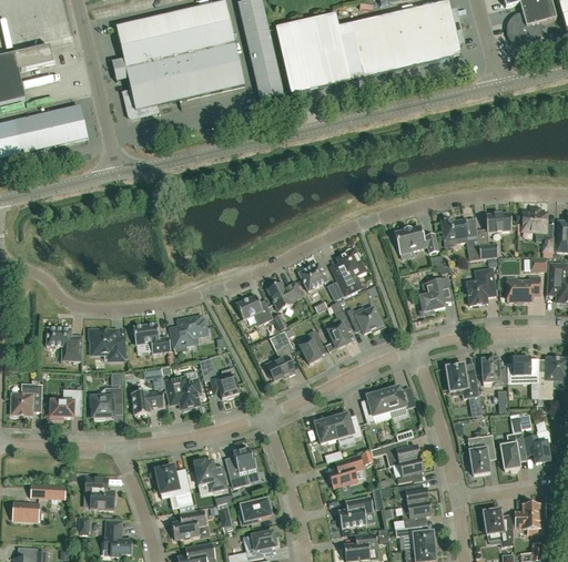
[(225,0),(117,26),(123,58),(112,61),(115,78),(128,75),(130,87),(123,89),(129,113),(133,115),(159,110),(158,103),(244,83),(225,0)]
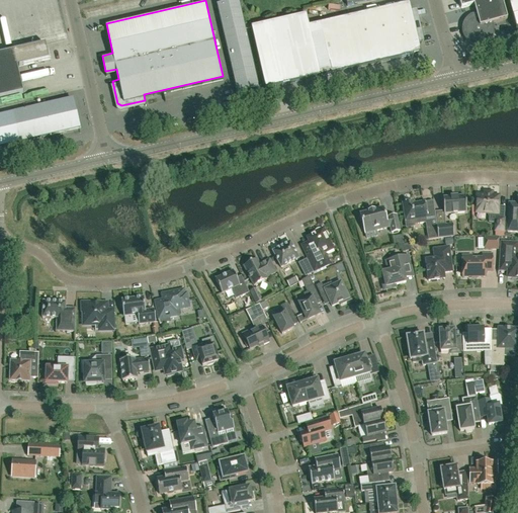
[(245,24),(240,0),(221,0),(217,1),(237,90),(259,85),(245,24)]
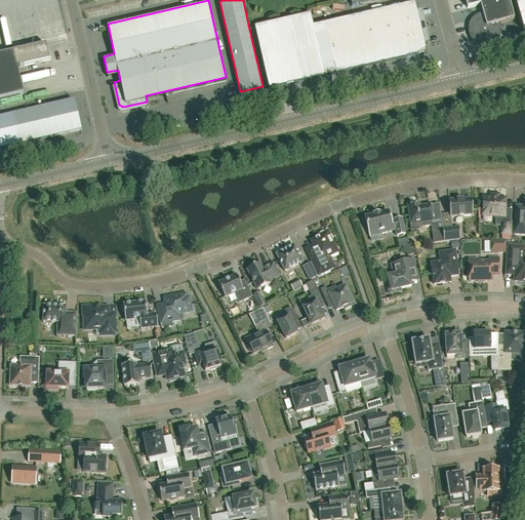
[(311,10),(254,24),(269,86),(324,73),(335,71),(426,49),(423,40),(428,39),(420,8),(416,9),(414,0),(410,0),(354,13),(324,20),(313,23),(311,10)]
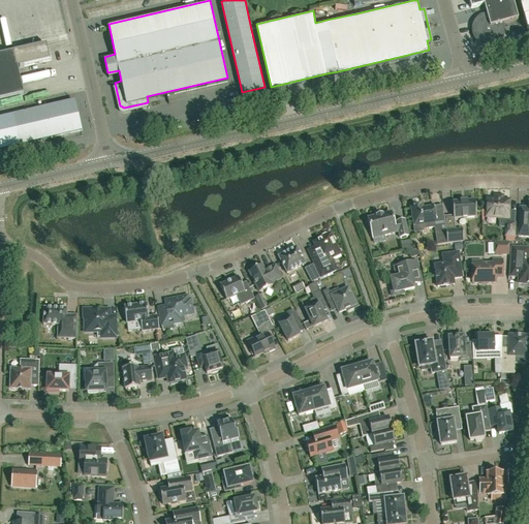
[(500,22),(499,20),(518,14),(514,0),(470,0),(471,4),(484,0),(487,13),(485,13),(484,14),(481,14),(479,17),(478,18),(477,20),(476,21),(475,23),(475,25),(475,27),(476,29),(476,31),(478,33),(479,35),(481,36),(484,37),(486,38),(488,38),(490,38),(492,37),(494,36),(496,35),(497,34),(499,32),(499,30),(500,28),(500,26),(500,24),(500,22)]
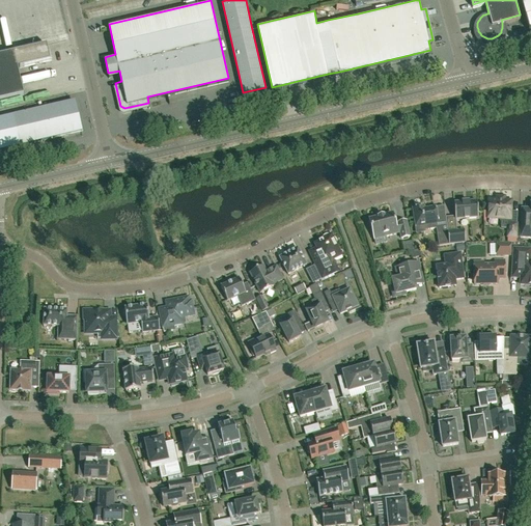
[(520,0),(528,27),(530,26),(530,0),(520,0)]
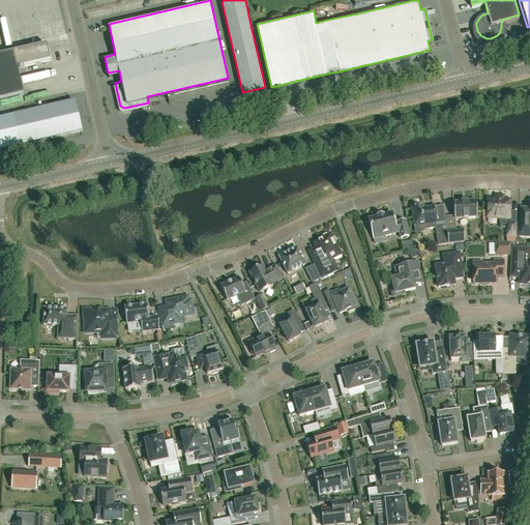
[(54,2),(47,3),(51,30),(58,29),(54,2)]
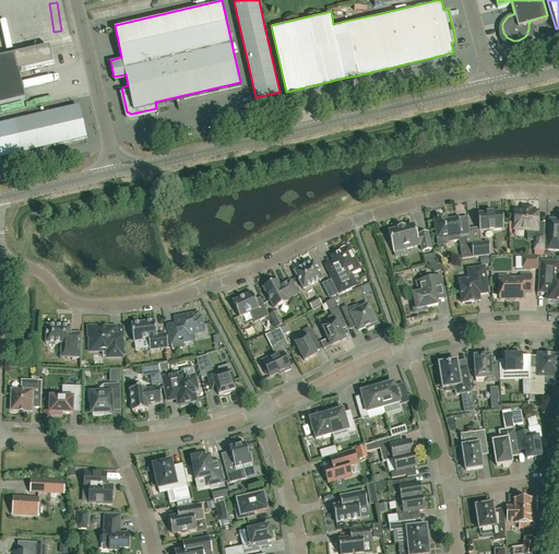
[(24,10),(32,38),(47,34),(39,6),(24,10)]
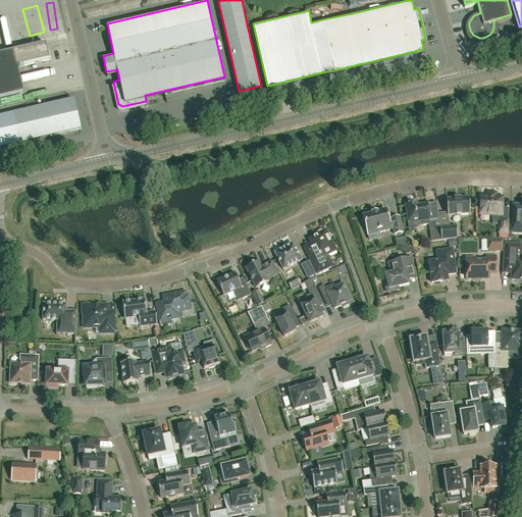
[(5,12),(1,14),(6,32),(10,31),(5,12)]
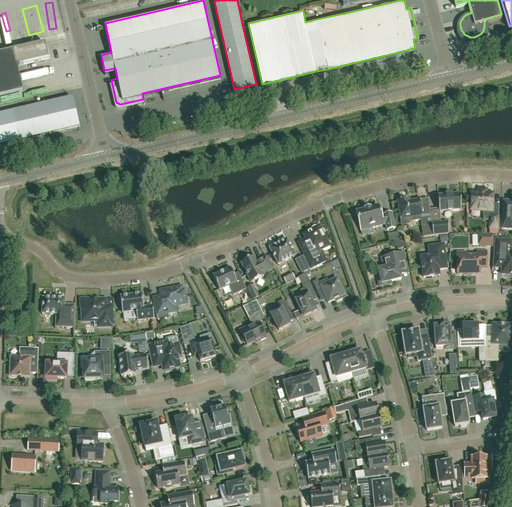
[(17,62),(48,55),(45,40),(0,50),(0,93),(23,88),(17,62)]
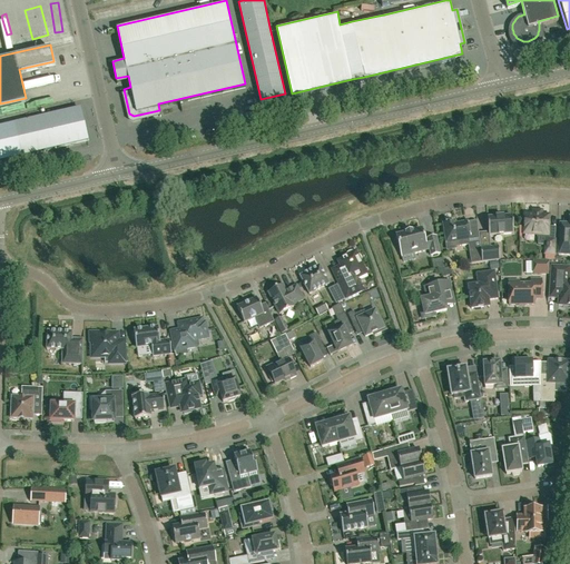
[(74,106),(0,122),(0,156),(87,137),(79,105),(74,106)]
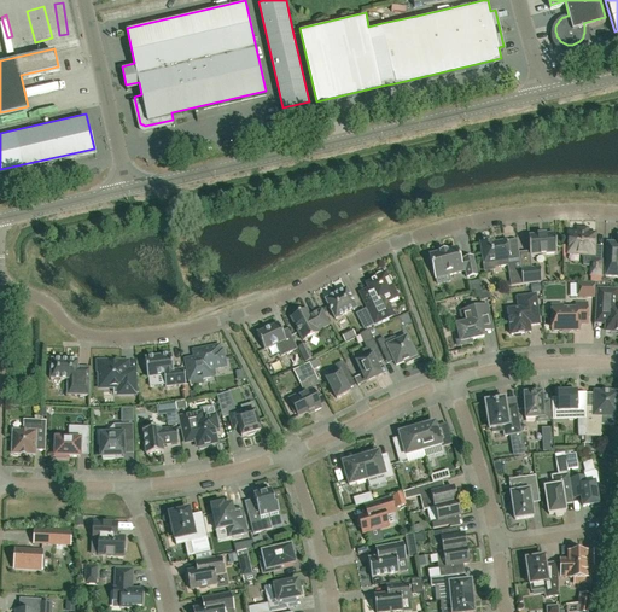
[(569,245),(569,249),(584,250),(583,260),(592,261),(590,270),(600,272),(601,256),(601,242),(594,242),(595,229),(587,229),(587,226),(578,226),(577,228),(570,228),(569,245)]
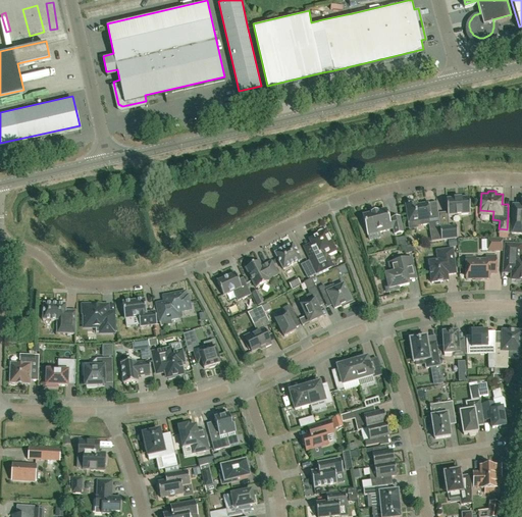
[(468,194),(447,195),(448,212),(470,210),(468,194)]
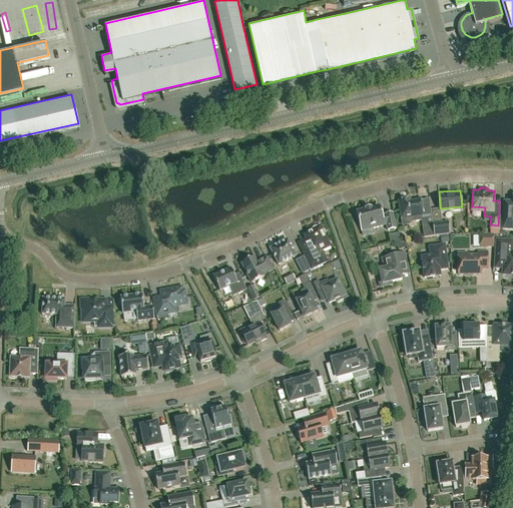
[(512,191),(512,197),(504,197),(502,224),(512,225),(512,191)]
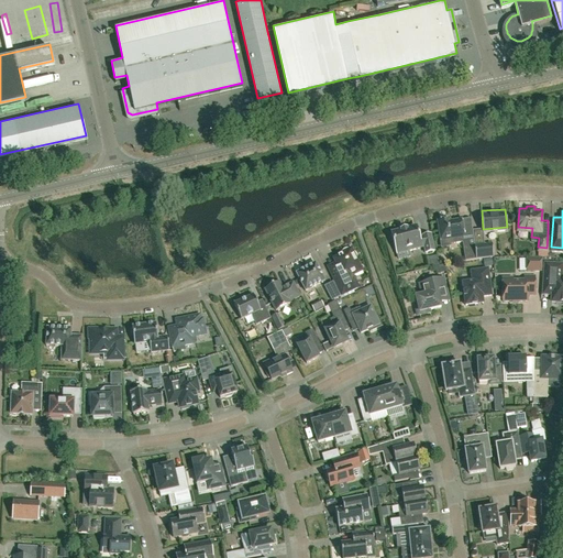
[(440,217),(437,217),(440,234),(448,233),(449,236),(455,234),(456,239),(463,238),(465,256),(476,255),(474,241),(472,223),(472,221),(463,222),(462,216),(450,217),(450,215),(446,216),(446,214),(440,215),(440,217)]
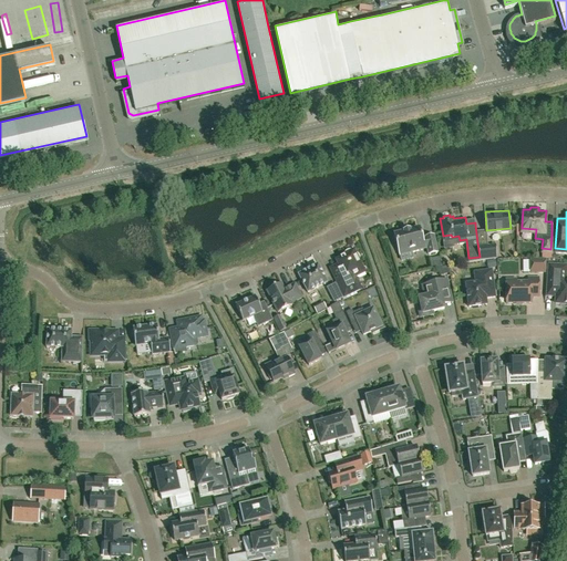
[(404,227),(394,230),(400,251),(428,243),(429,250),(437,248),(433,231),(425,234),(425,236),(423,237),(419,222),(409,226),(404,227)]
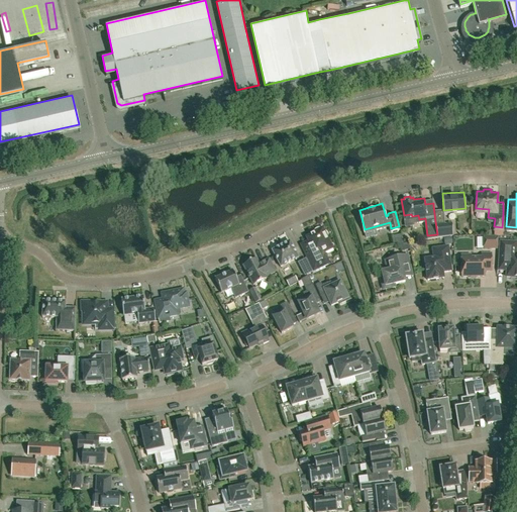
[(435,221),(437,234),(443,233),(451,232),(452,232),(450,219),(435,221)]
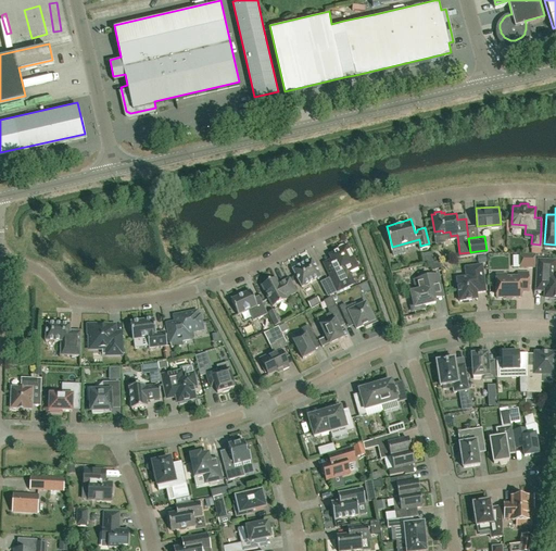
[(337,287),(349,282),(354,278),(350,267),(357,264),(352,252),(352,251),(352,249),(352,248),(351,246),(350,245),(348,243),(346,241),(345,241),(343,241),(341,241),(339,242),(338,243),(337,246),(336,246),(337,248),(330,251),(331,255),(324,260),(337,287)]
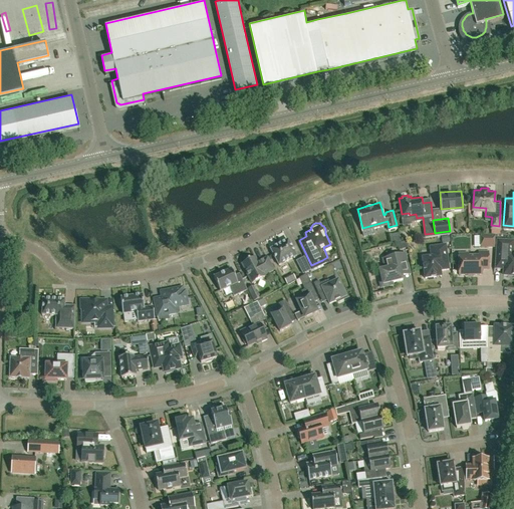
[(494,231),(480,231),(480,244),(494,244),(494,231)]
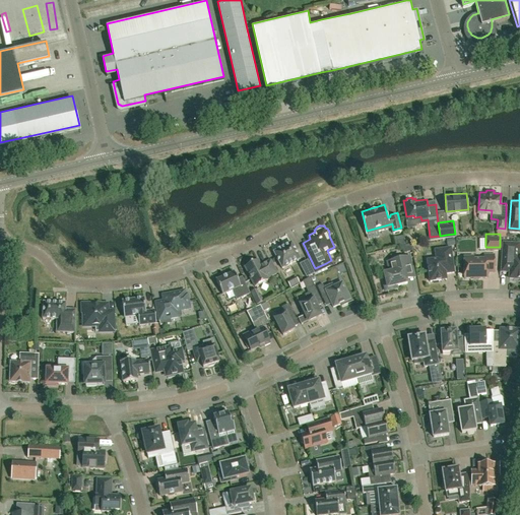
[(291,239),(273,248),(281,264),(300,255),(291,239)]
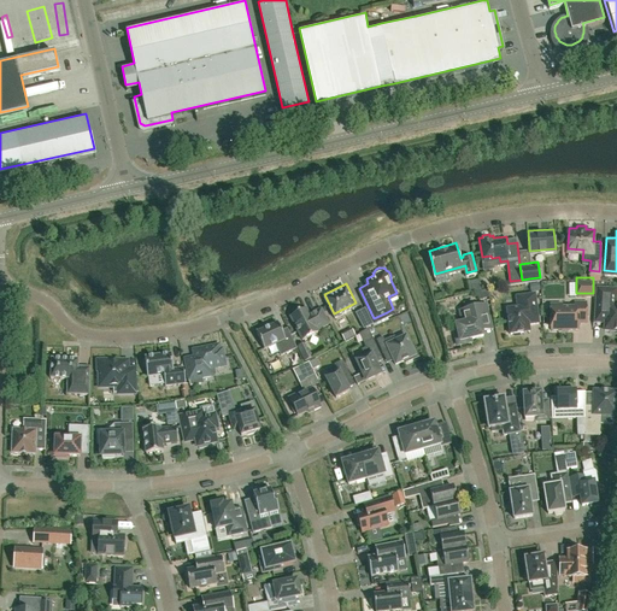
[(597,283),(595,305),(594,318),(605,318),(604,325),(616,325),(616,301),(615,303),(616,285),(597,283)]
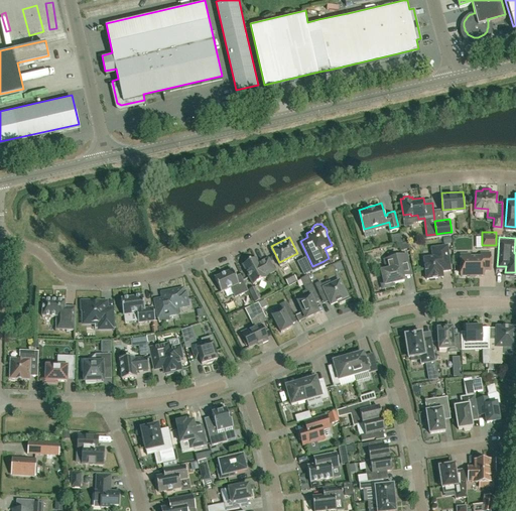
[(447,242),(431,244),(432,253),(423,254),(425,267),(424,269),(424,273),(426,274),(426,275),(442,273),(441,267),(450,266),(447,242)]
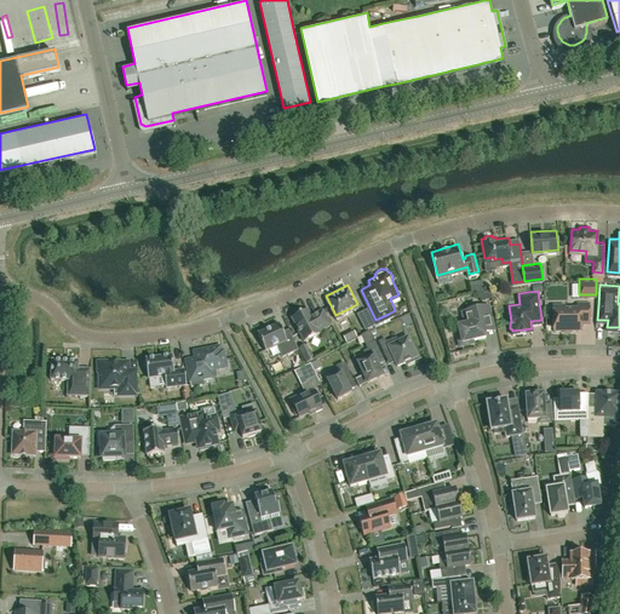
[(578,305),(554,305),(554,315),(552,316),(551,316),(551,317),(551,319),(551,320),(551,321),(551,322),(552,323),(554,325),(554,327),(580,327),(580,320),(589,320),(589,299),(578,299),(578,305)]
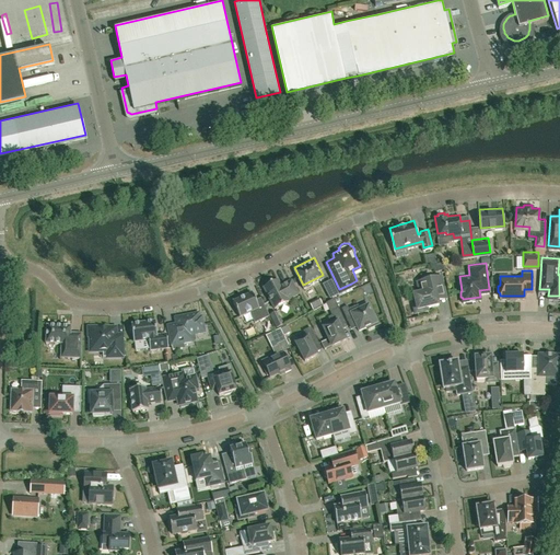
[(439,301),(438,298),(447,296),(444,285),(441,273),(416,278),(418,290),(413,291),(415,299),(412,299),(415,310),(428,307),(427,304),(439,301)]
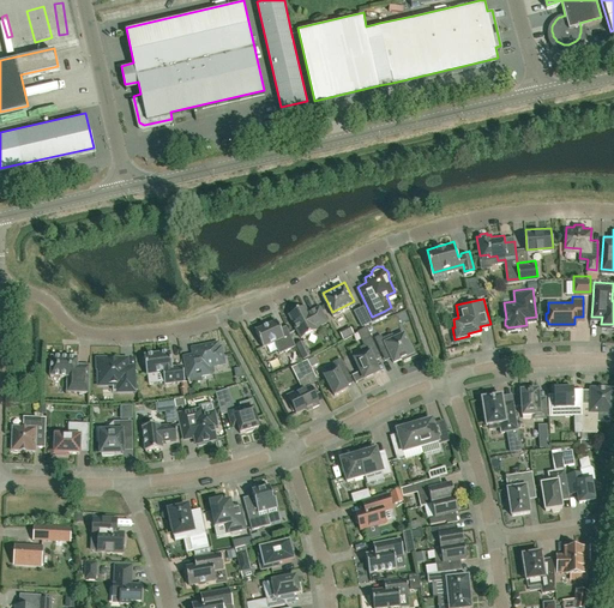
[(353,307),(361,324),(372,319),(362,302),(353,307)]
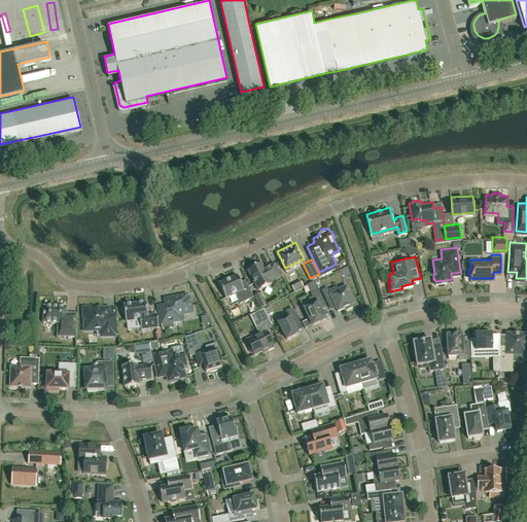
[(260,261),(248,267),(258,287),(271,280),(270,278),(280,273),(274,261),(264,266),(260,261)]
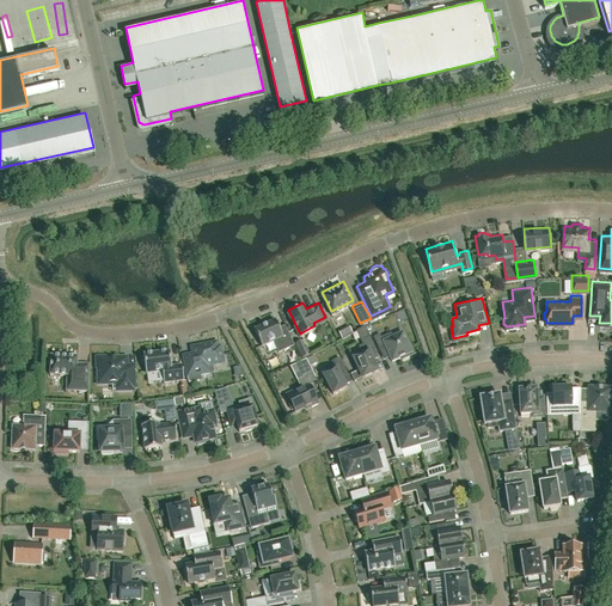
[(275,316),(255,325),(262,342),(274,336),(279,347),(294,341),(286,322),(279,325),(275,316)]
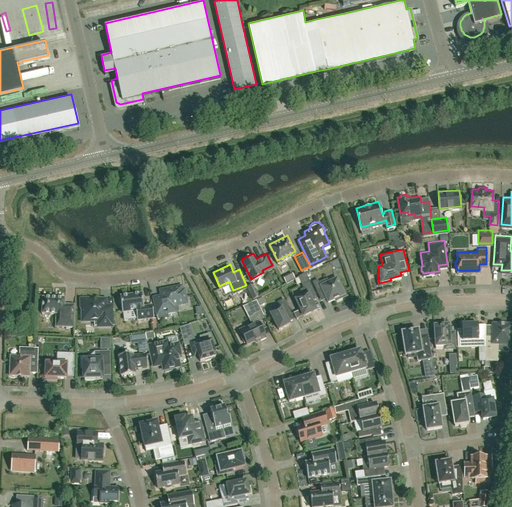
[(312,279),(317,289),(322,287),(328,299),(336,295),(336,297),(347,292),(342,282),(340,283),(337,275),(329,278),(327,275),(319,279),(318,276),(312,279)]
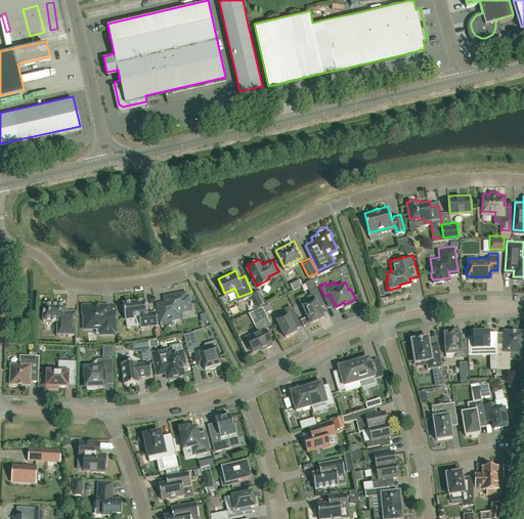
[(322,314),(318,305),(317,302),(323,299),(318,288),(307,294),(309,298),(302,301),(310,319),(322,314)]
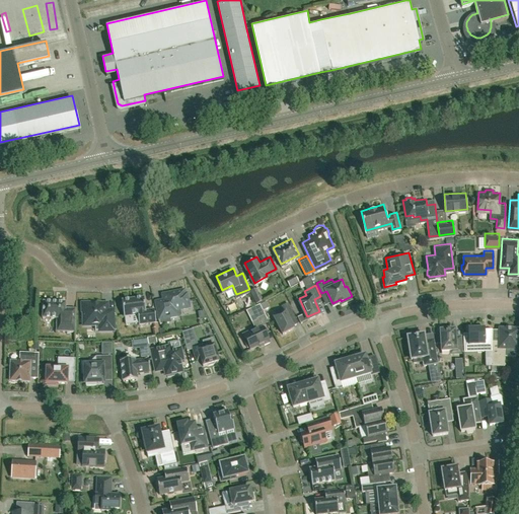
[(176,312),(175,307),(180,306),(179,301),(180,303),(181,304),(183,305),(186,304),(187,303),(188,302),(188,300),(189,300),(187,290),(184,291),(183,287),(162,291),(163,295),(153,297),(157,317),(159,317),(159,320),(168,319),(167,314),(176,312)]
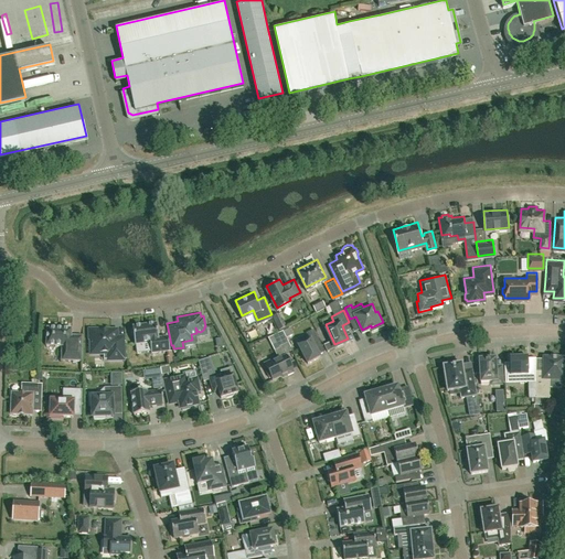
[(277,316),(266,323),(269,330),(281,324),(277,316)]
